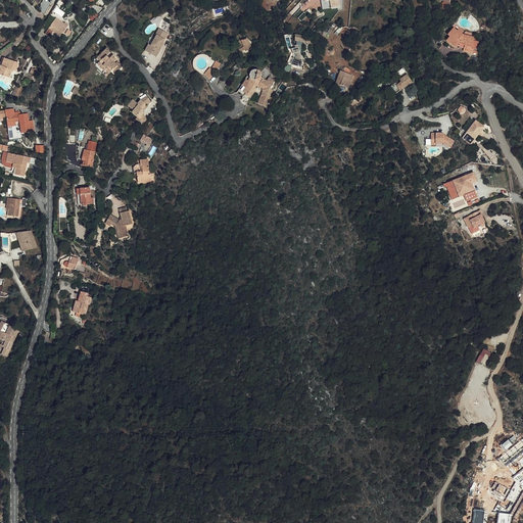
[(14,2),(10,0),(6,0),(6,1),(8,3),(6,7),(10,9),(14,2)]
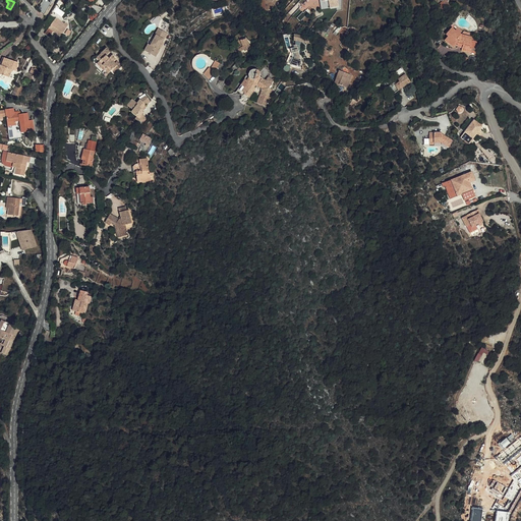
[(439,3),(445,9),(447,7),(448,6),(442,0),(439,3)]
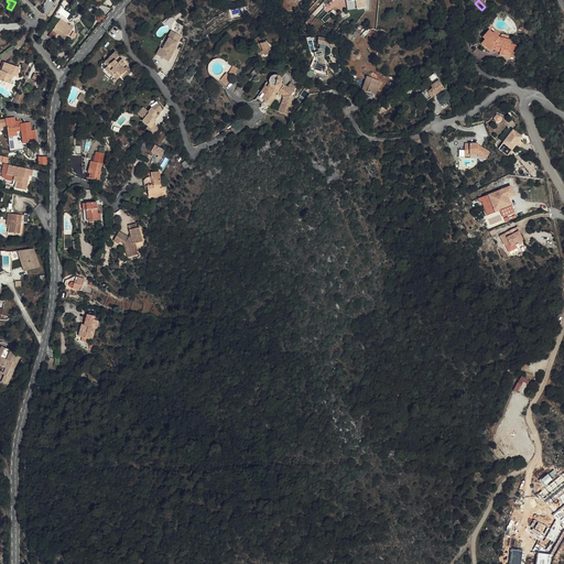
[(47,14),(53,4),(47,1),(41,10),(47,14)]
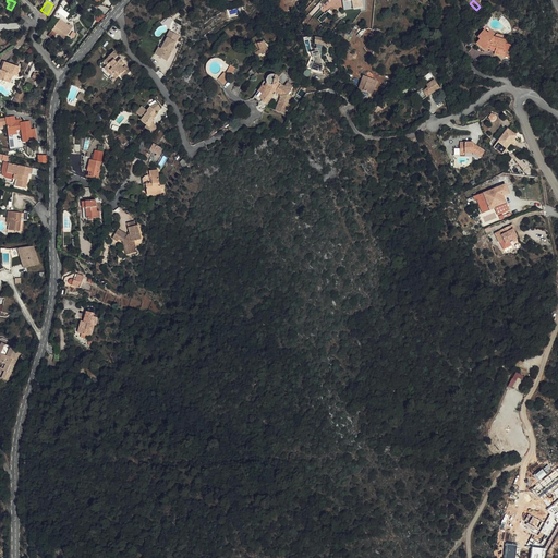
[(61,19),(50,34),(55,37),(58,32),(63,36),(62,37),(67,40),(69,37),(67,35),(71,29),(68,27),(69,25),(61,19)]
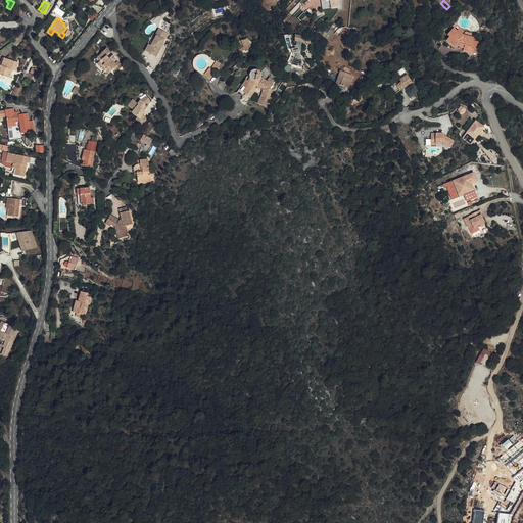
[(445,38),(442,43),(452,49),(453,47),(458,48),(459,46),(461,46),(459,51),(468,54),(469,50),(467,48),(469,41),(470,38),(459,35),(453,31),(452,33),(448,30),(443,37),(445,38)]
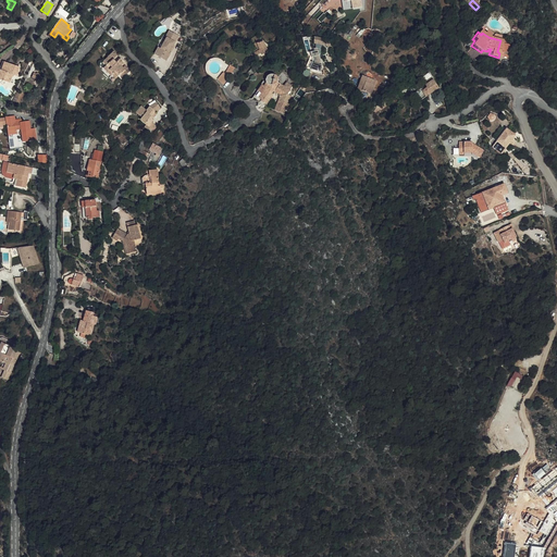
[(176,38),(169,35),(166,41),(164,40),(159,52),(157,51),(153,58),(165,64),(169,57),(168,57),(169,53),(172,48),(176,38)]
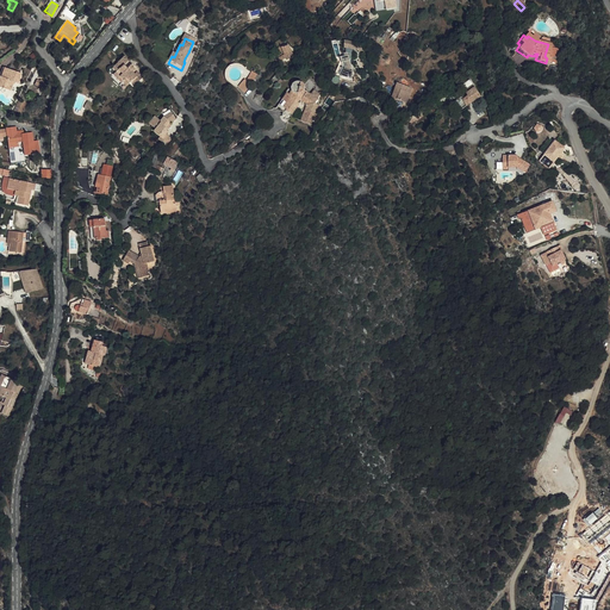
[(343,39),(338,41),(338,47),(340,47),(347,48),(350,48),(350,49),(356,50),(356,47),(355,44),(353,42),(352,41),(350,41),(348,39),(343,39)]
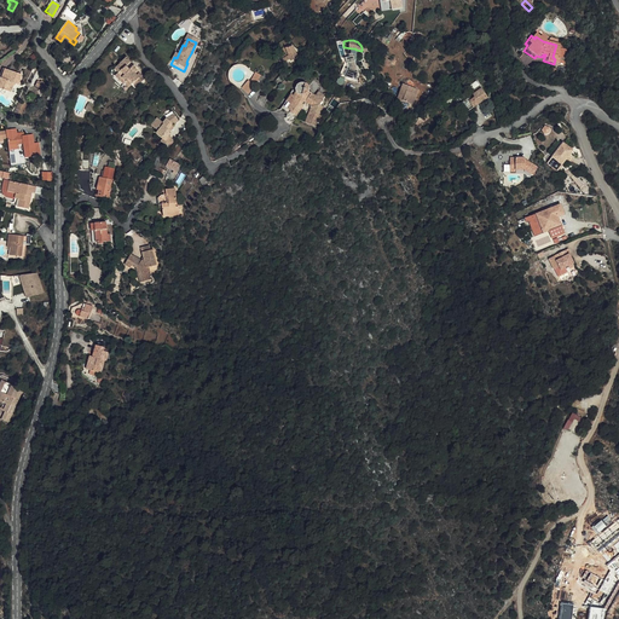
[(173,57),(174,57),(177,58),(183,45),(181,45),(179,44),(173,57)]
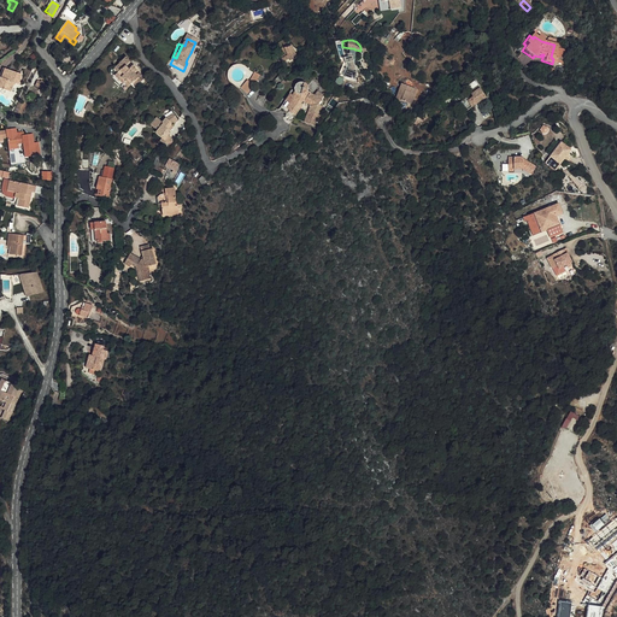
[(351,48),(344,47),(345,52),(341,53),(344,56),(340,57),(339,58),(341,63),(342,62),(345,65),(341,76),(352,78),(353,74),(347,52),(351,52),(351,48)]
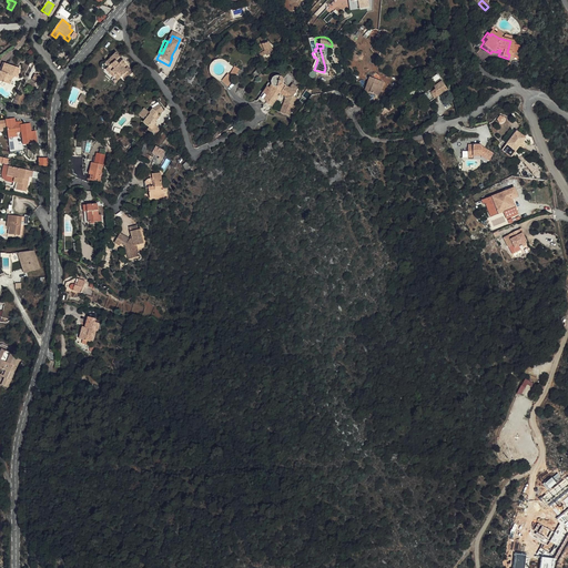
[(117,51),(105,63),(109,67),(105,69),(113,77),(115,74),(119,79),(122,75),(125,79),(132,72),(127,67),(128,66),(124,61),(121,64),(118,61),(122,58),(117,51)]
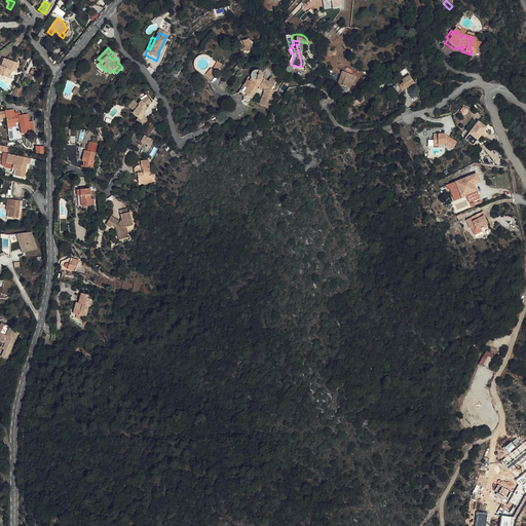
[(20,64),(3,58),(0,68),(0,74),(10,78),(12,71),(16,72),(20,64)]
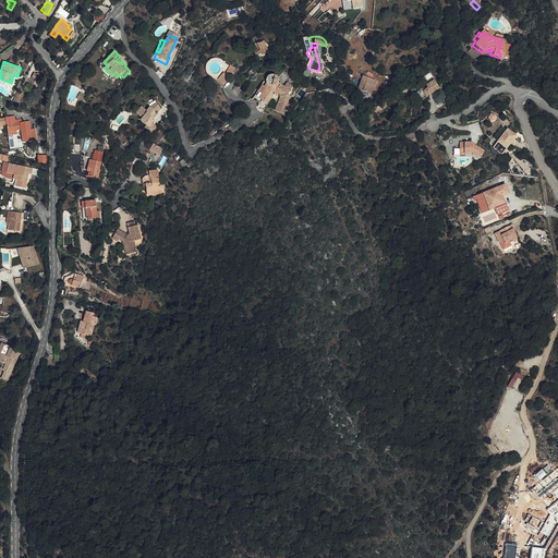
[(419,91),(426,98),(438,88),(437,85),(435,72),(432,69),(421,80),(426,85),(419,91)]
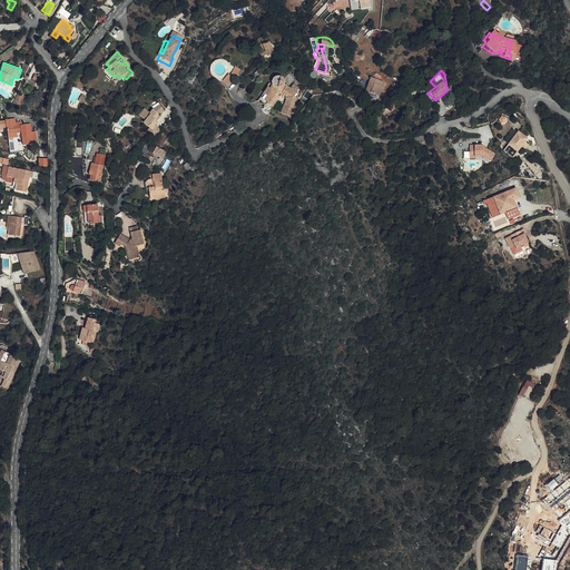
[(231,75),(227,80),(232,85),(236,79),(237,80),(239,76),(237,75),(233,72),(231,75)]
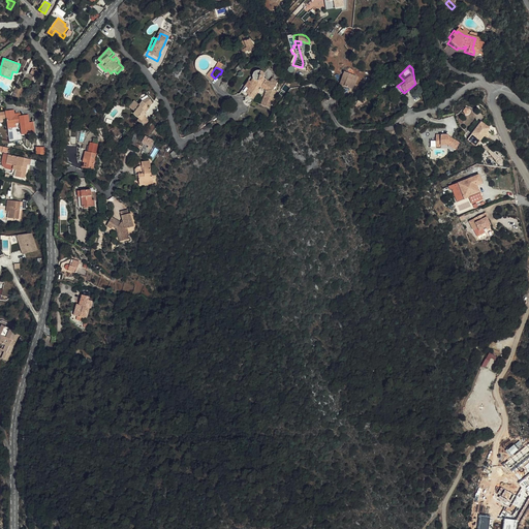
[(414,81),(415,84),(421,79),(412,68),(414,81)]
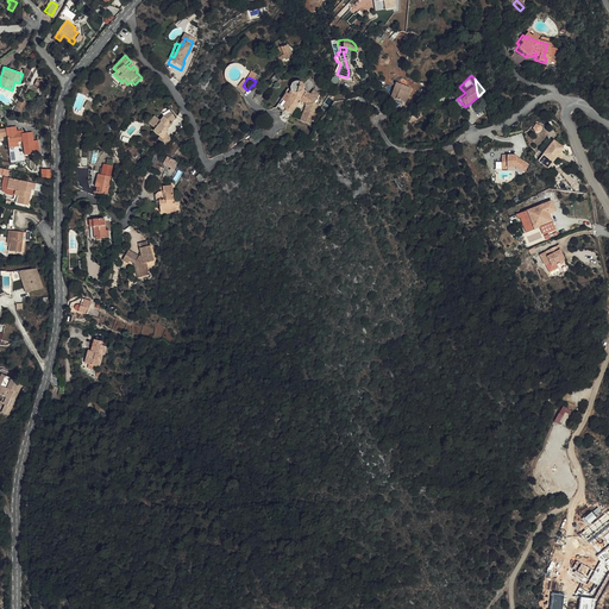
[(289,94),(286,101),(282,99),(277,106),(276,106),(276,107),(276,108),(277,108),(278,108),(284,112),(283,114),(283,115),(284,117),(284,118),(286,119),(288,119),(289,120),(290,119),(292,119),(292,118),(293,117),(293,115),(292,114),(300,102),(301,102),(302,101),(303,101),(305,101),(306,102),(307,104),(307,106),(301,120),(312,124),(320,105),(314,102),(320,93),(314,89),(311,94),(306,90),(306,88),(306,87),(306,85),(305,83),(303,82),(302,81),(300,80),(297,80),(295,81),(294,81),(293,82),(292,83),(292,85),(292,87),(292,89),(293,90),(294,92),(292,95),(289,94)]
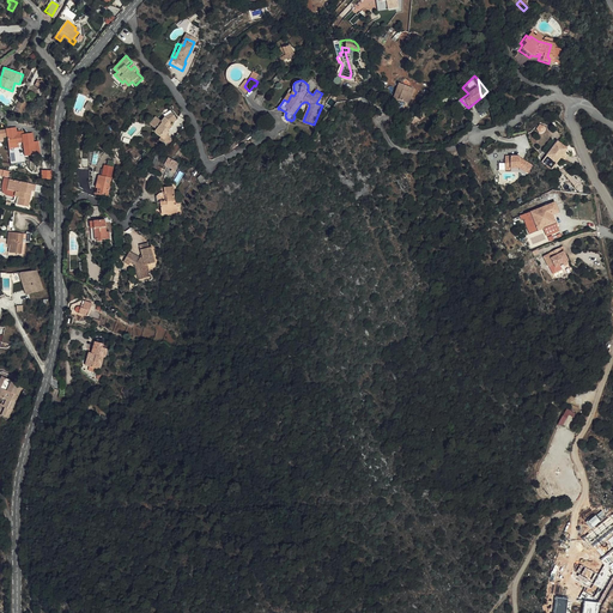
[(393,83),(389,92),(393,95),(392,98),(398,102),(399,98),(404,101),(406,93),(400,91),(402,86),(399,85),(393,83)]
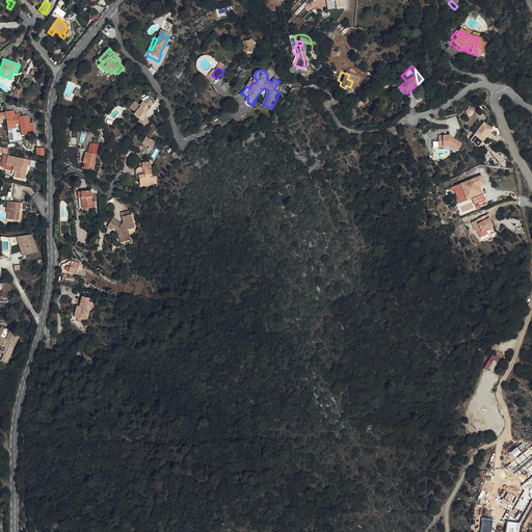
[(37,76),(34,75),(32,78),(41,83),(42,80),(40,79),(41,76),(37,74),(37,76)]
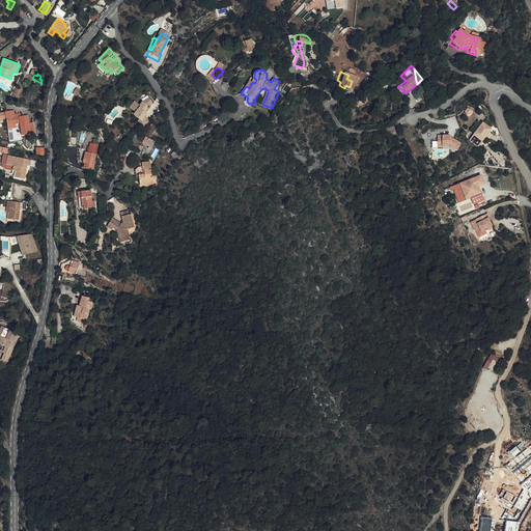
[(252,82),(254,83),(256,80),(251,77),(246,86),(249,88),(252,82)]
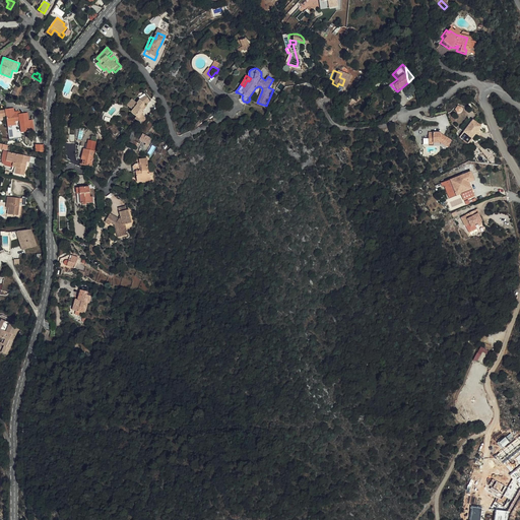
[(80,89),(75,86),(71,91),(76,94),(80,89)]
